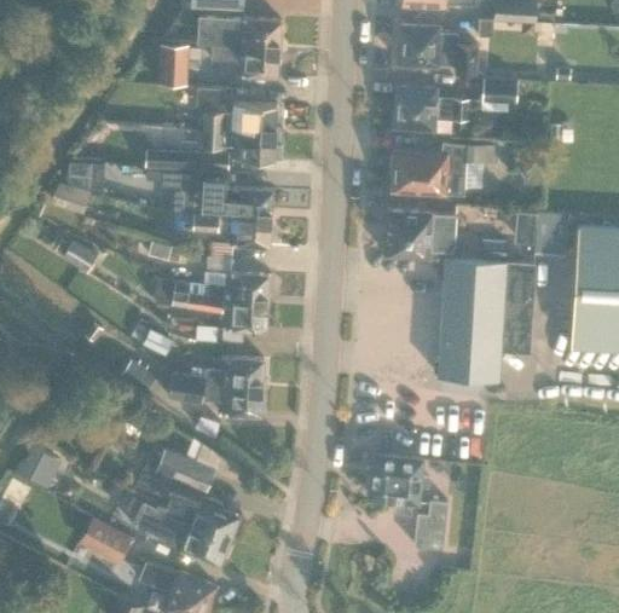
[(495,0),(495,22),(534,23),(536,0),(495,0)]
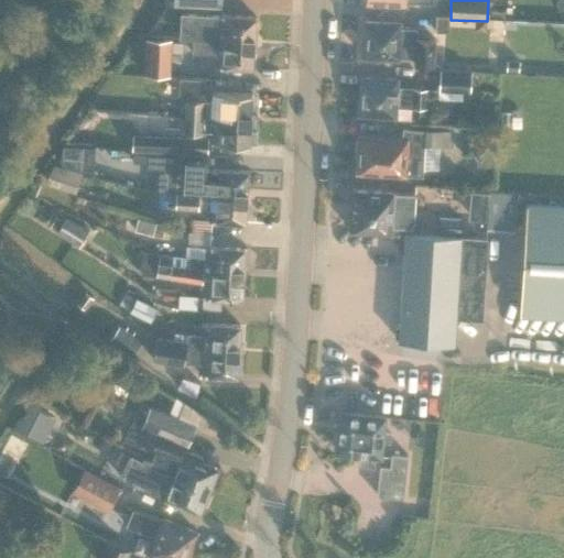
[(205,42),(205,43),(255,45),(257,19),(181,14),(180,41),(205,42)]
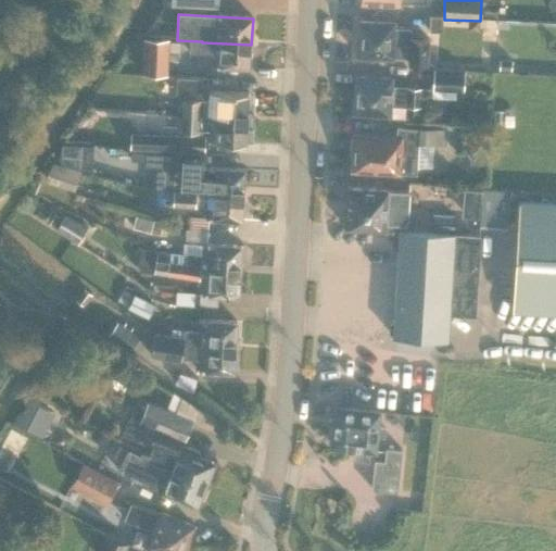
[(440,29),(440,19),(429,17),(429,28),(440,29)]
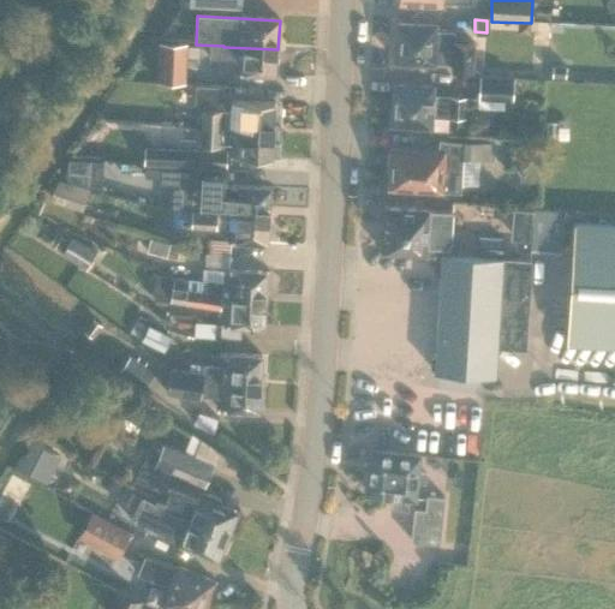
[(476,45),(454,43),(454,35),(436,34),(437,28),(399,25),(396,63),(453,66),(453,73),(473,75),(476,45)]
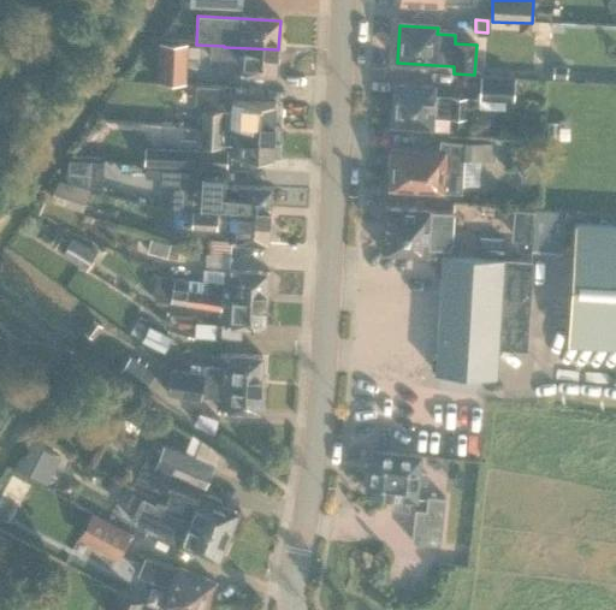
[(182,87),(184,46),(160,45),(159,86),(182,87)]
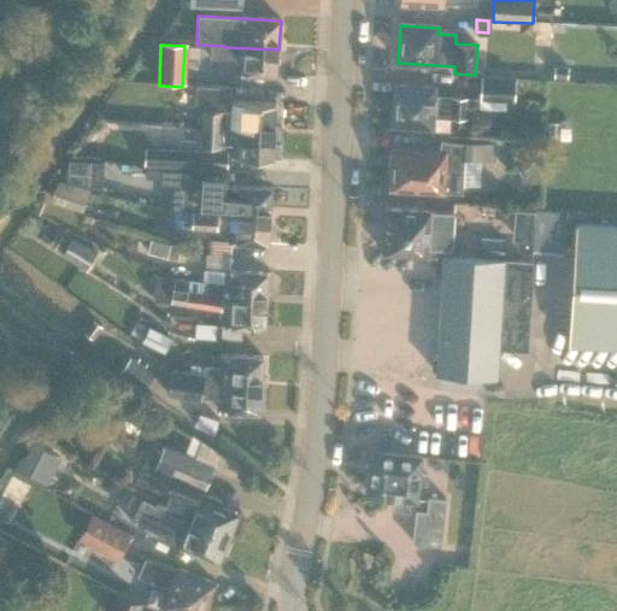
[(278,50),(224,47),(223,58),(236,58),(236,74),(277,76),(278,50)]
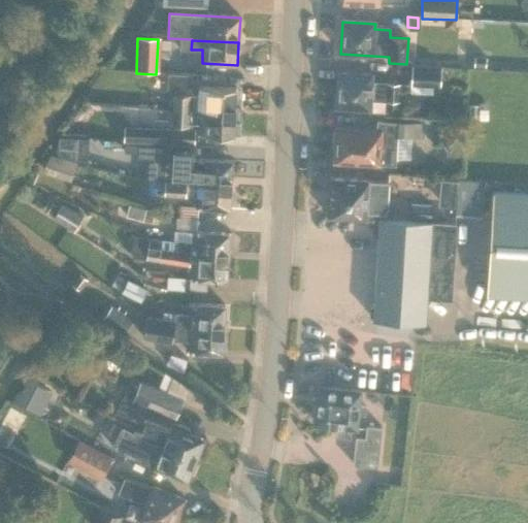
[(485,69),(486,60),(474,59),(473,68),(485,69)]
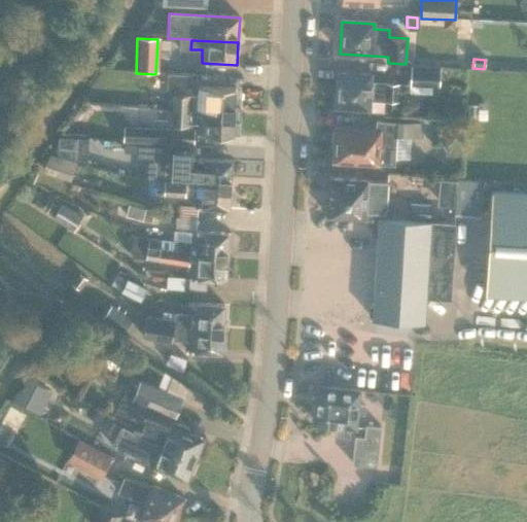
[(441,68),(411,67),(410,88),(440,90),(441,68)]
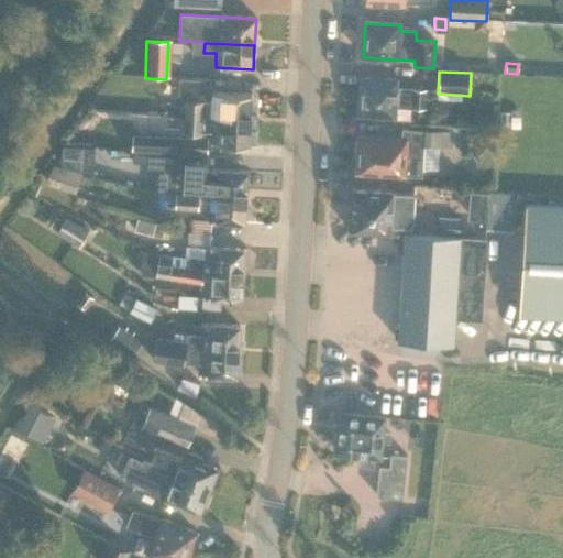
[(185,116),(185,118),(251,121),(252,97),(213,95),(213,102),(205,101),(206,81),(162,79),(161,111),(174,111),(174,116),(185,116)]
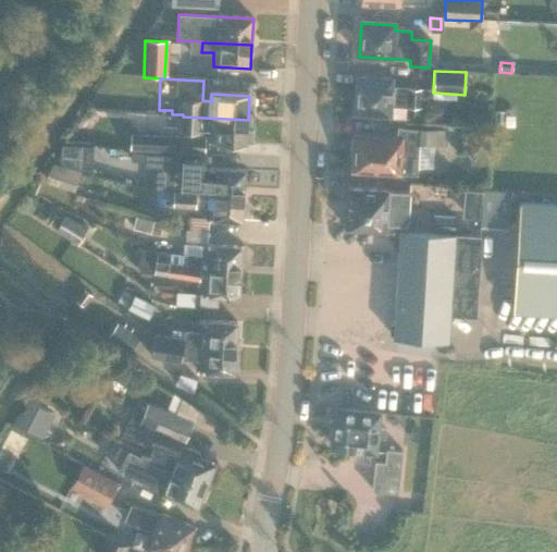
[(393,88),(394,81),(357,78),(355,113),(405,117),(405,108),(422,109),(423,89),(393,88)]
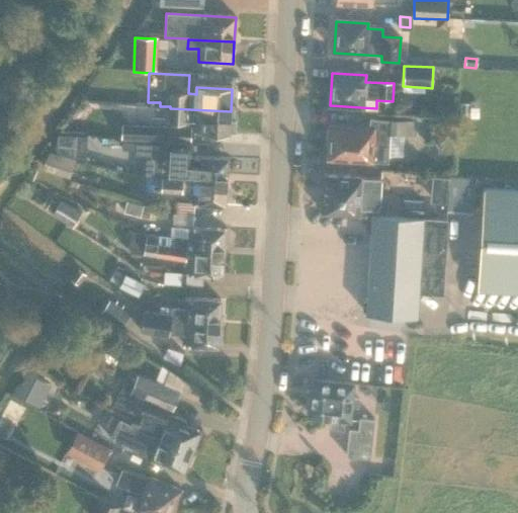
[(230,136),(231,111),(170,108),(169,123),(186,124),(187,122),(194,123),(194,135),(230,136)]
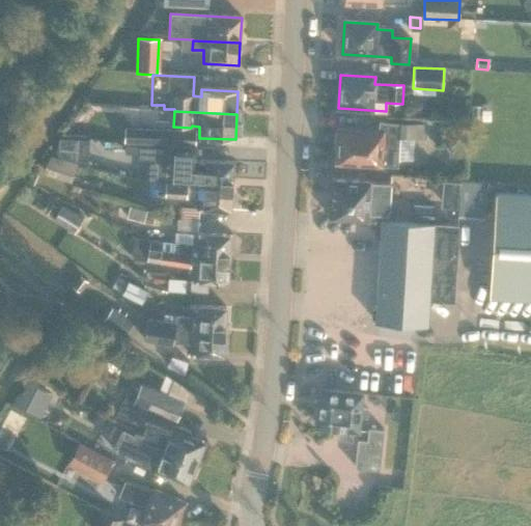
[(398,159),(412,160),(412,141),(422,141),(423,127),(401,125),(384,123),(384,133),(339,130),(337,163),(383,166),(398,167),(398,159)]
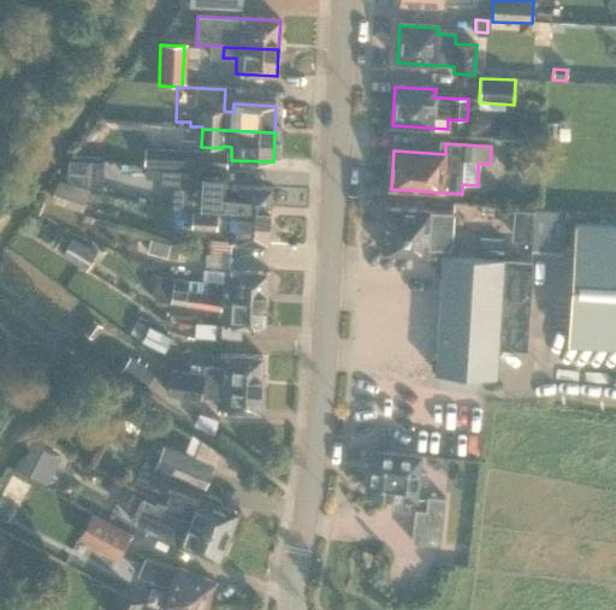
[(226,172),(227,154),(146,149),(144,167),(226,172)]
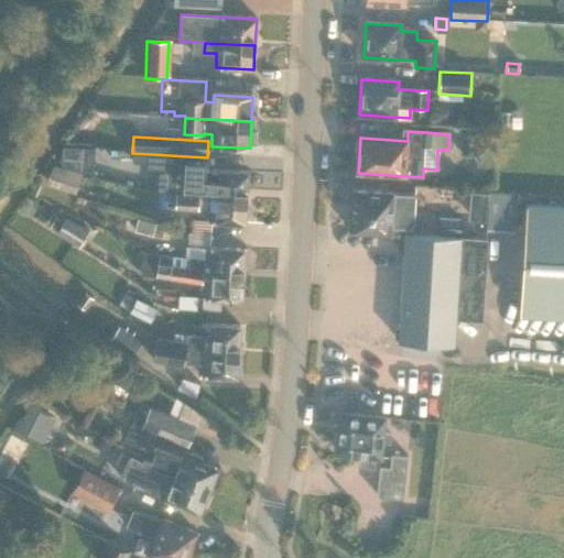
[(83,154),(64,150),(61,167),(78,171),(83,154)]
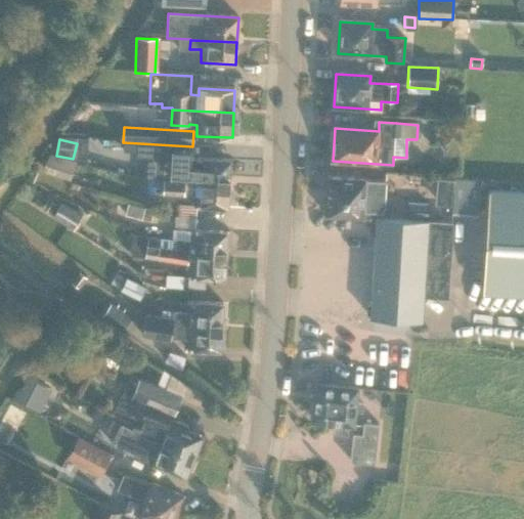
[(172,161),(173,149),(173,146),(117,143),(117,150),(124,150),(124,153),(137,154),(136,159),(172,161)]
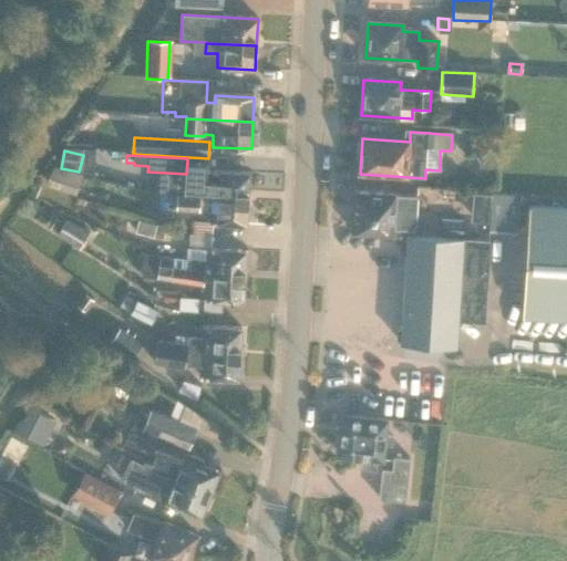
[(498,157),(481,156),(480,170),(497,172),(498,157)]
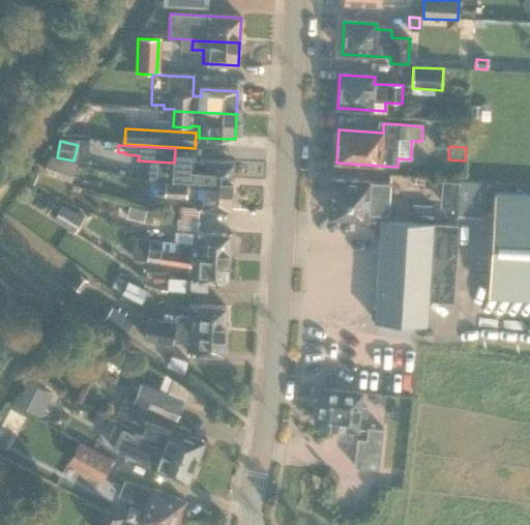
[(166,182),(177,183),(232,186),(233,164),(197,162),(198,152),(175,151),(174,163),(174,172),(167,171),(166,182)]
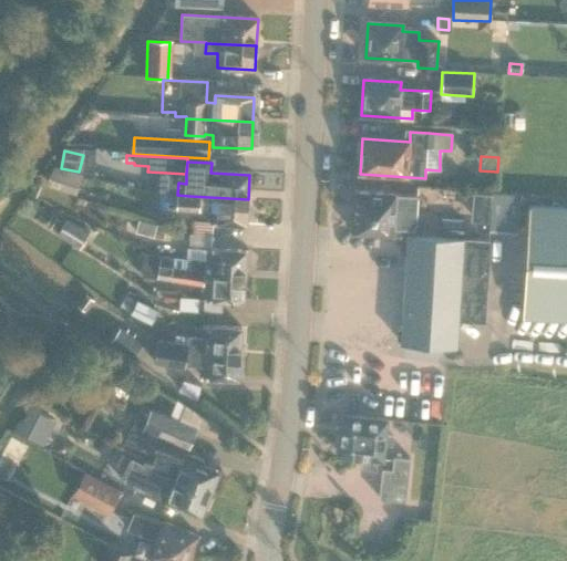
[(54,168),(45,187),(75,196),(82,176),(54,168)]
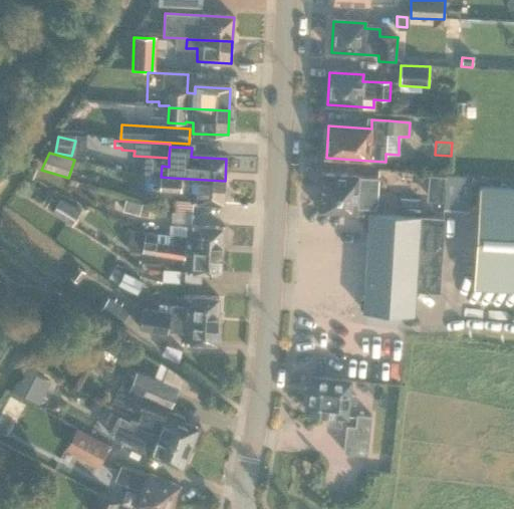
[(356,207),(367,208),(376,208),(378,179),(322,175),(320,211),(355,213),(356,207)]
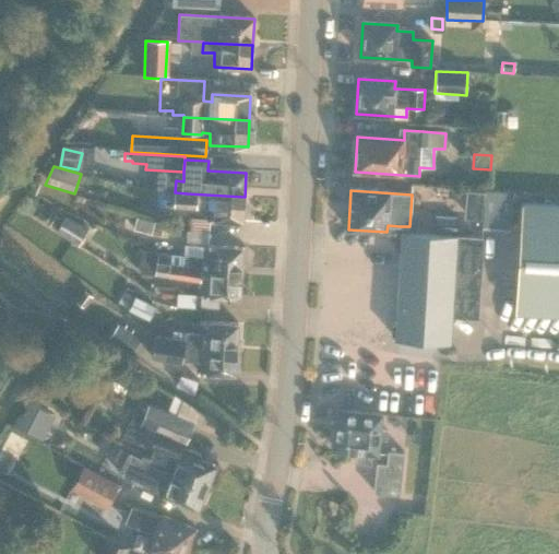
[(244,222),(245,197),(187,193),(175,192),(175,209),(198,210),(198,209),(205,209),(205,211),(205,212),(205,220),(204,221),(209,221),(244,222)]
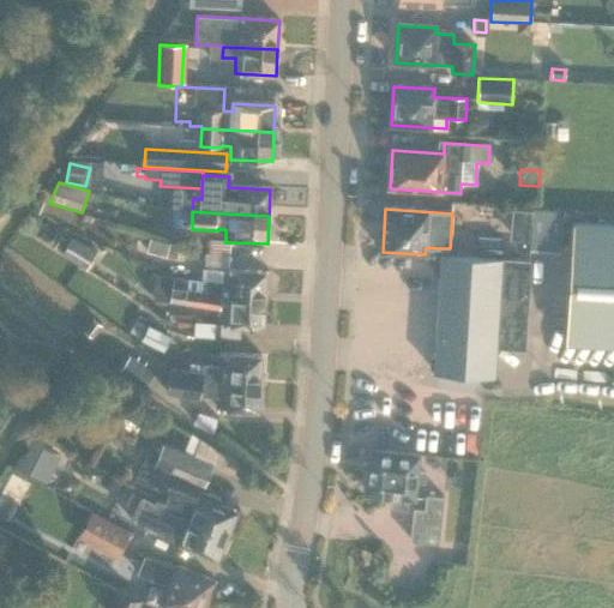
[(529,244),(531,212),(512,211),(510,241),(529,244)]
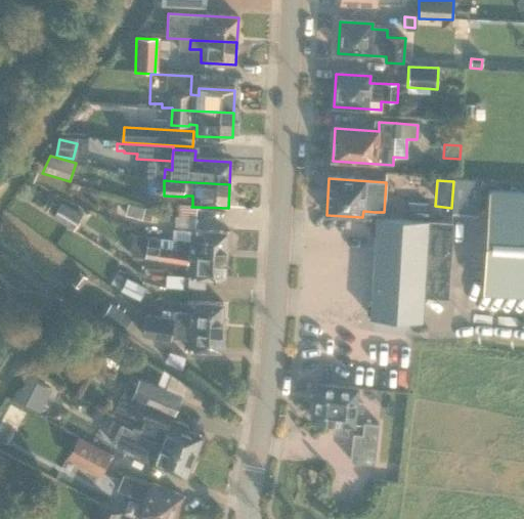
[(478,217),(481,182),(454,180),(452,215),(478,217)]
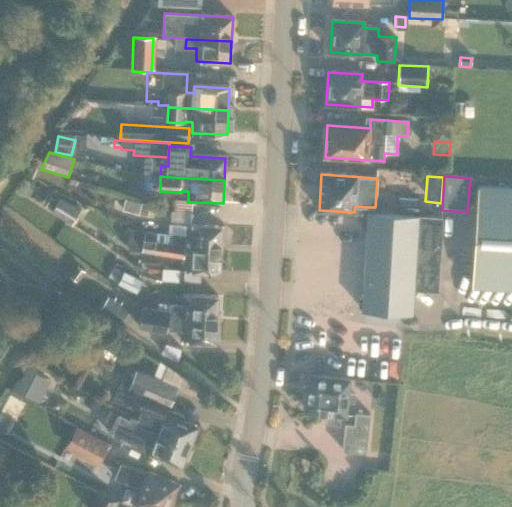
[(67,180),(63,195),(75,199),(76,195),(80,184),(67,180)]
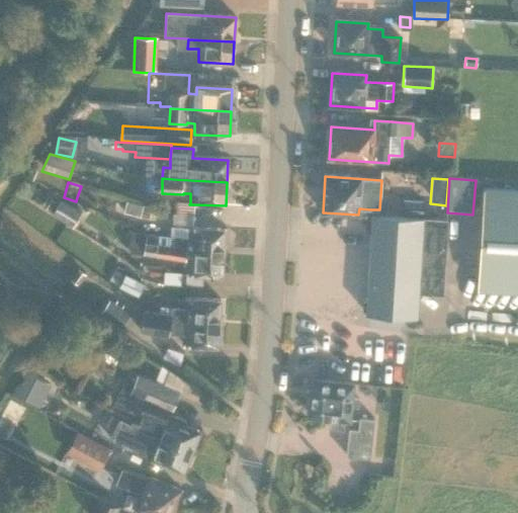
[(517,191),(484,189),(478,290),(517,292),(517,191)]
